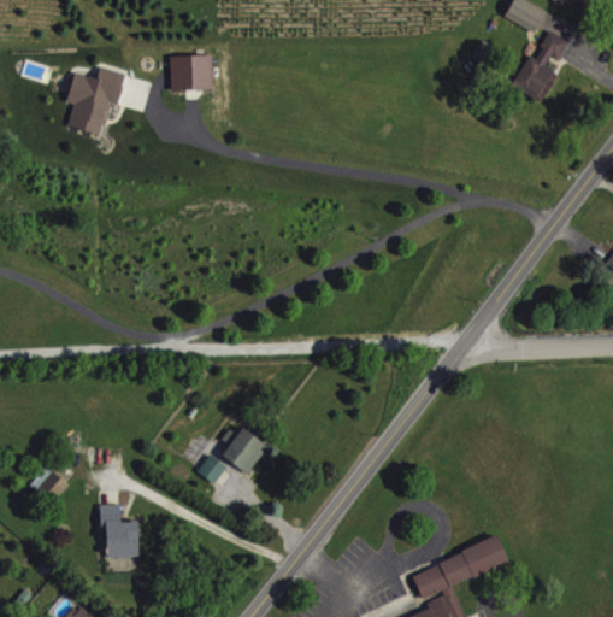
[(536,30),(546,9),(525,0),(511,0),(505,18),(536,30)]
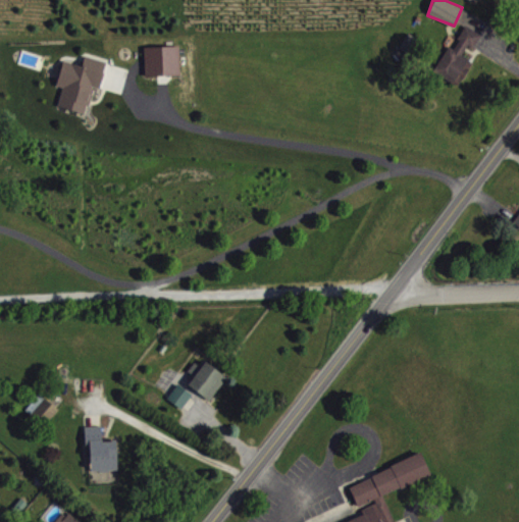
[(449,46),(433,70),(459,86),(473,61),(462,55),(467,45),(473,48),(481,35),(466,25),(452,48),(449,46)]
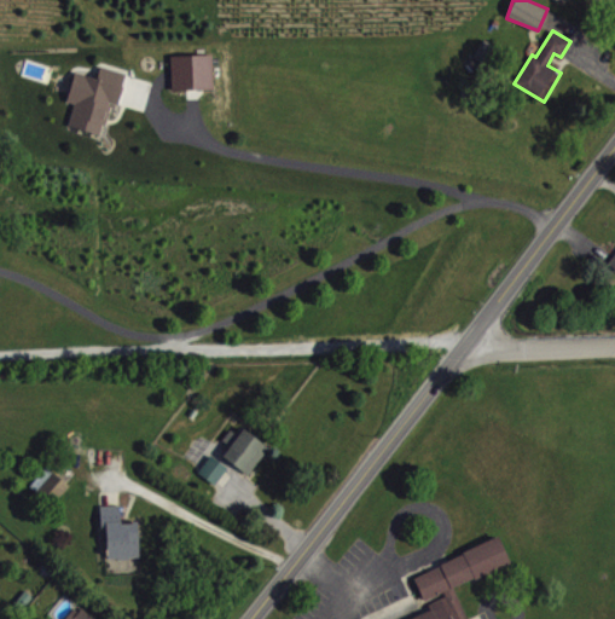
[(170,56),(172,91),(214,90),(213,55),(170,56)]
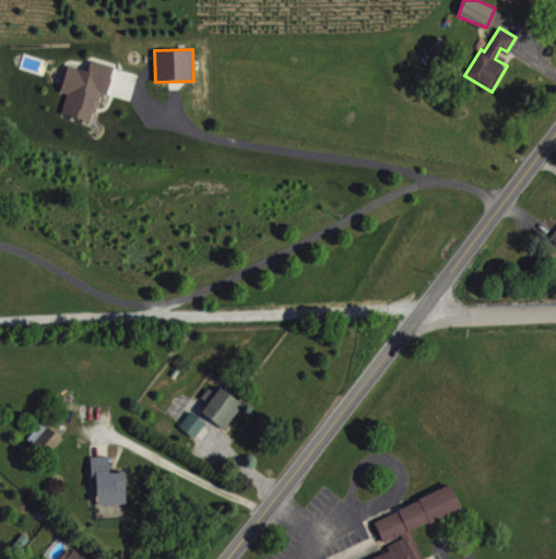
[(62,114),(93,121),(99,92),(107,94),(114,66),(90,60),(87,70),(67,64),(60,91),(67,93),(62,114)]
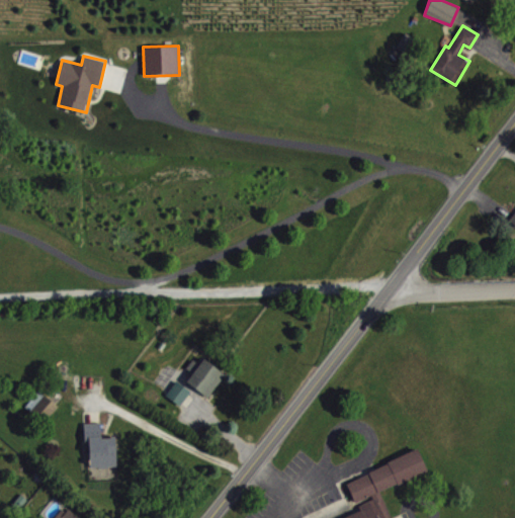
[(225,372),(202,359),(199,364),(191,359),(186,368),(192,372),(185,382),(209,398),(225,372)]
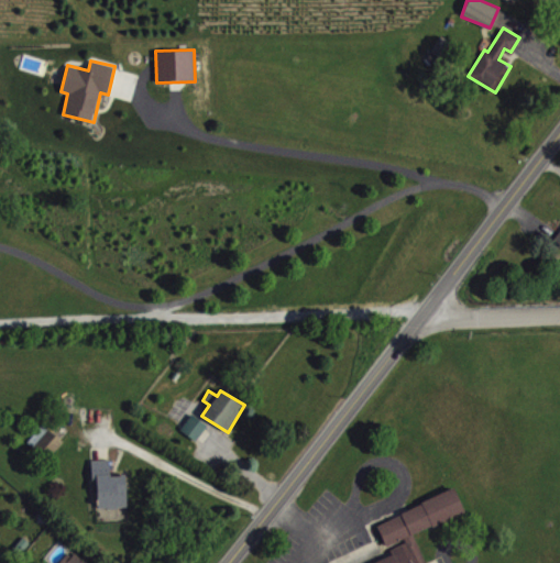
[(207,424),(190,414),(179,431),(197,441),(207,424)]
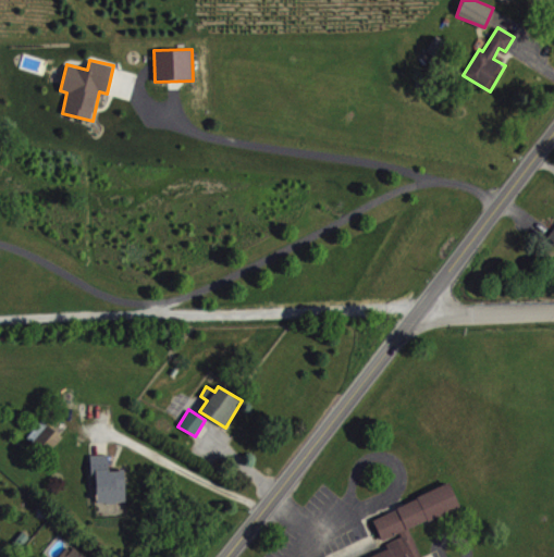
[(63,437),(42,419),(27,436),(47,455),(63,437)]
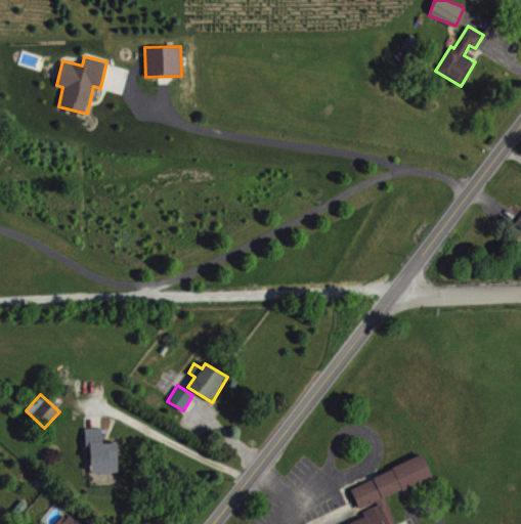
[(90,473),(118,472),(117,442),(102,442),(101,428),(84,428),(85,442),(89,442),(90,473)]
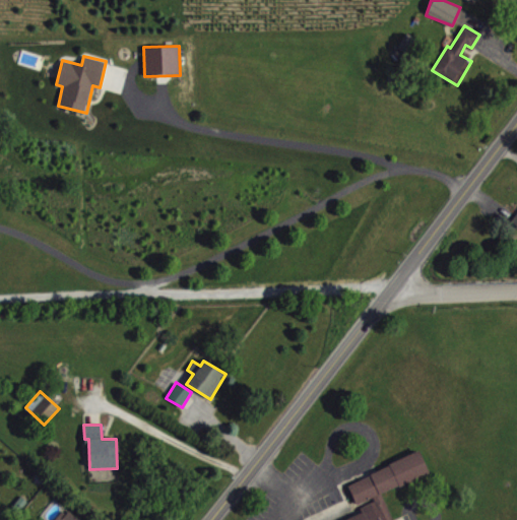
[(392,519),(382,493),(429,474),(422,453),(346,481),(357,506),(359,505),(362,513),(342,519),(392,519)]
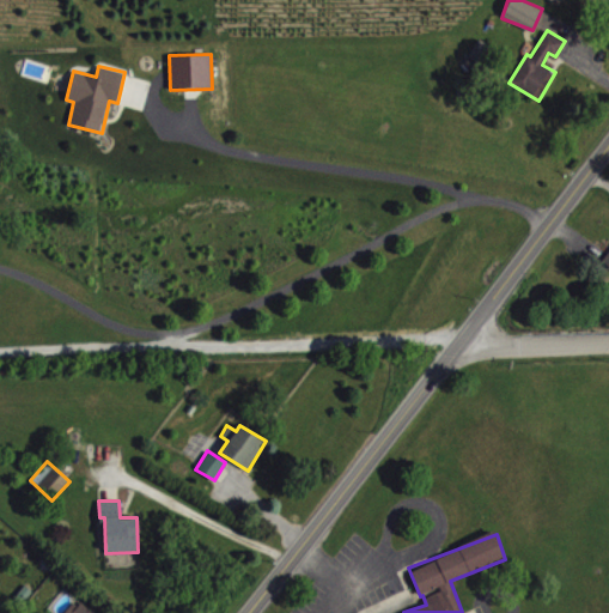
[(93,612),(77,599),(65,612),(93,612)]
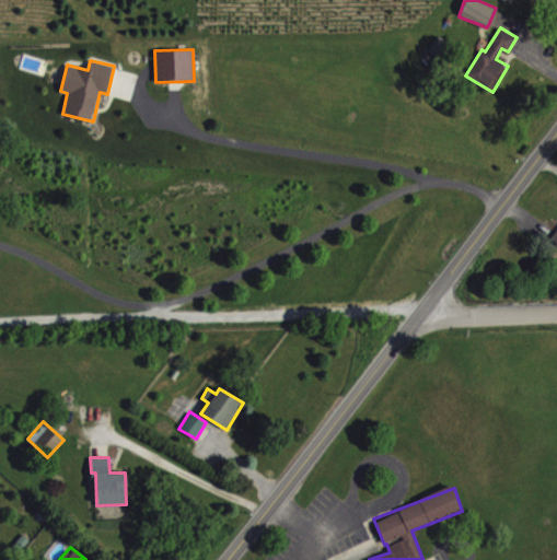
All buildings are outlined.
